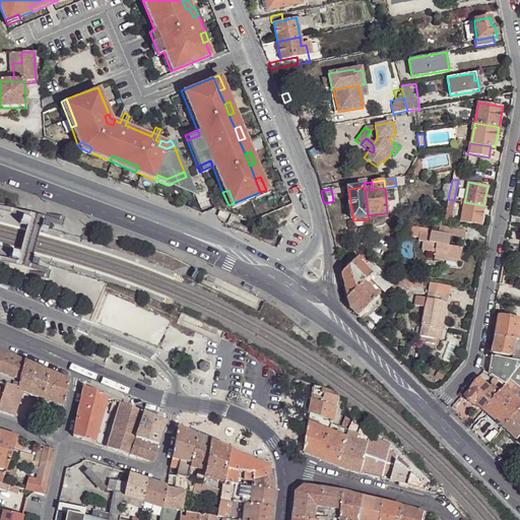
[(445,219),(451,220),(454,200),(448,199),(445,219)]
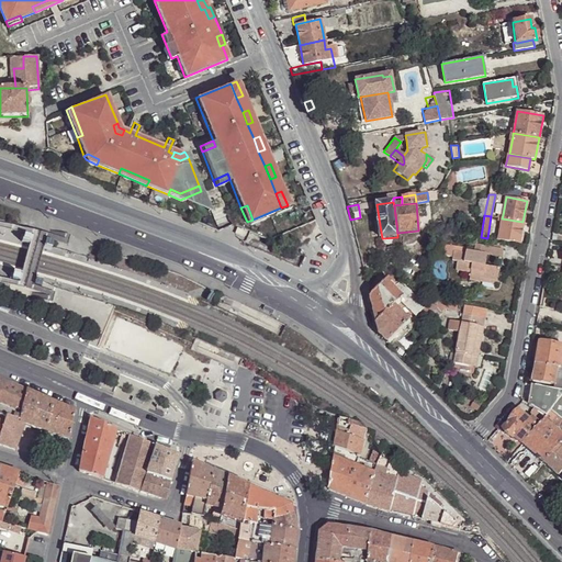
[(519,244),(523,222),(502,218),(501,222),(498,239),(519,244)]
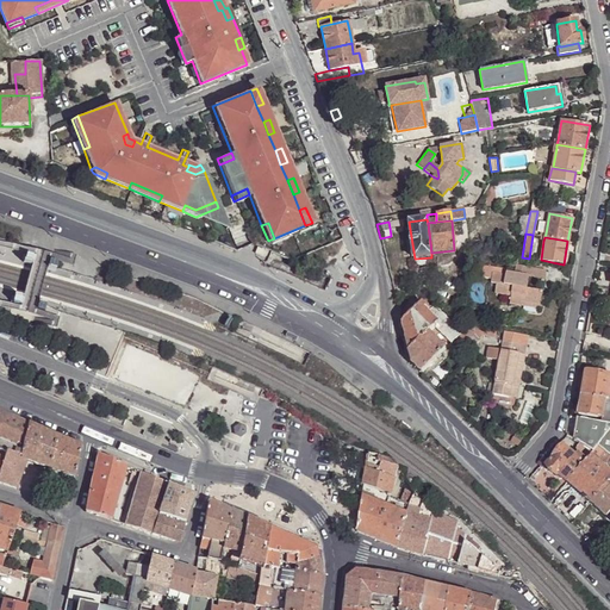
[(255,246),(253,251),(262,255),(265,250),(255,246)]
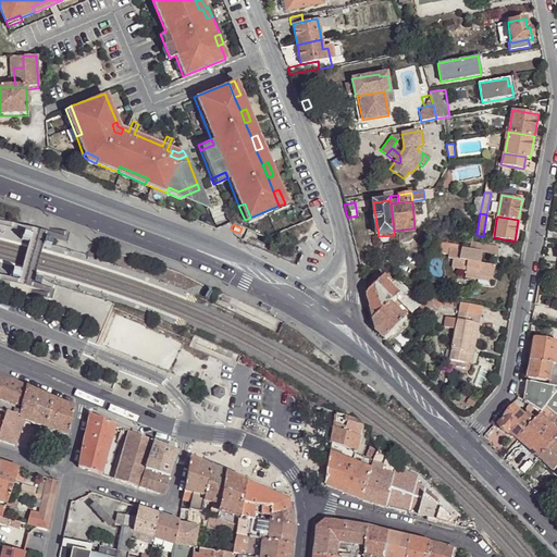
[(26,230),(24,238),(28,239),(33,239),(34,236),(35,232),(26,230)]
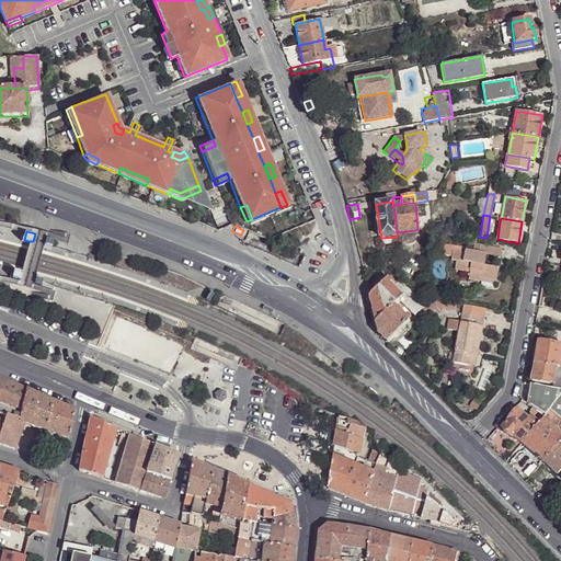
[(44,241),(43,245),(47,247),(52,248),(53,244),(54,240),(45,237),(44,241)]
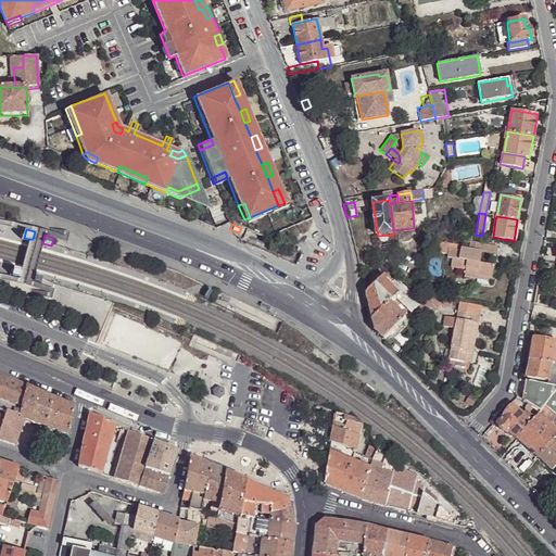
[(478,261),(480,244),(470,242),(469,251),(462,250),(460,252),(449,250),(447,255),(447,258),(452,260),(451,267),(465,270),(464,277),(475,279),(477,263),(478,261)]
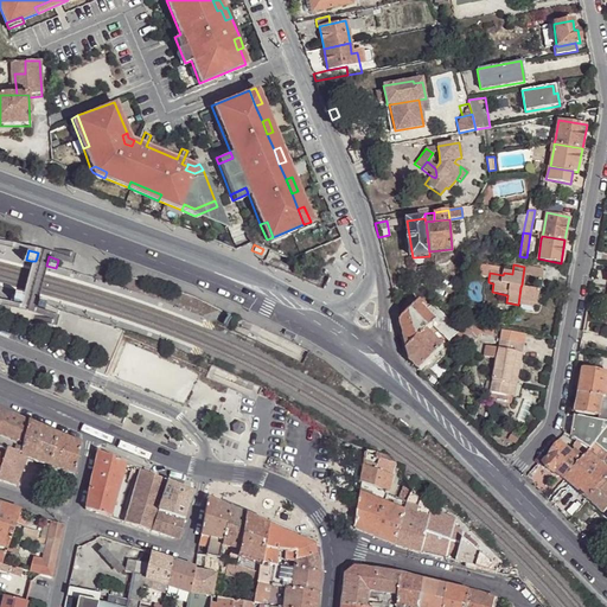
[(480,278),(489,279),(490,273),(503,275),(504,273),(504,268),(481,266),(480,278)]
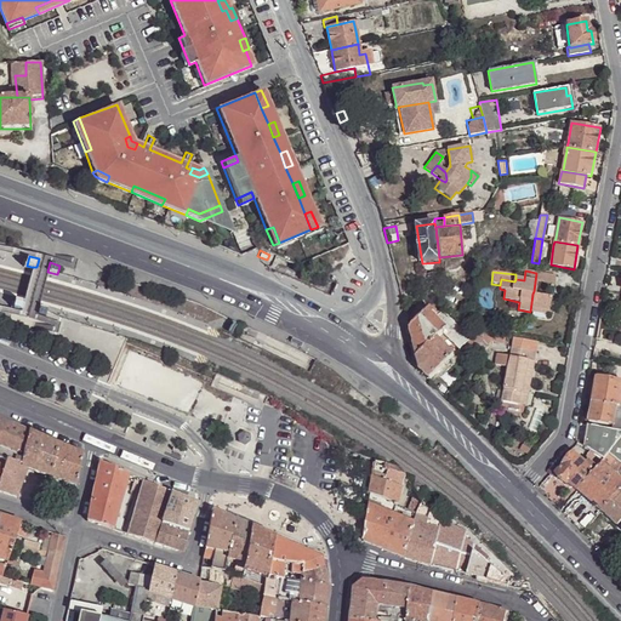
[(556,277),(536,273),(534,291),(536,292),(537,284),(550,285),(550,288),(553,288),(556,277)]
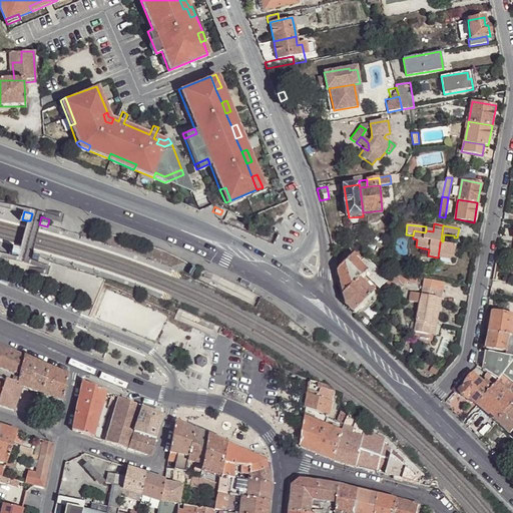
[(105,233),(85,227),(82,236),(102,242),(105,233)]
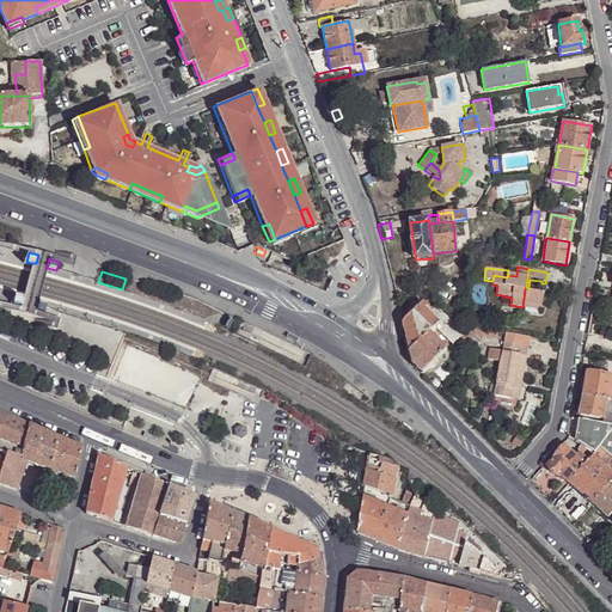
[(525,289),(522,307),(525,307),(526,304),(542,306),(544,293),(528,291),(525,289)]
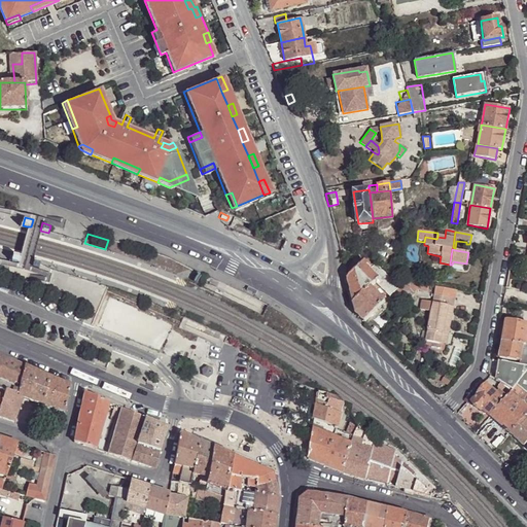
[(15,253),(13,260),(22,262),(23,257),(24,255),(19,254),(15,253)]
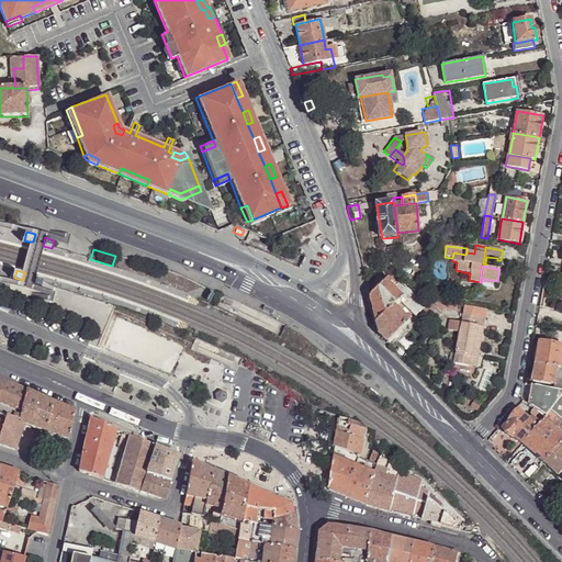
[(391,276),(369,296),(372,308),(373,312),(377,324),(393,305),(398,301),(415,316),(418,313),(422,310),(434,321),(435,321),(441,314),(424,298),(416,292),(413,294),(394,276),(391,276)]
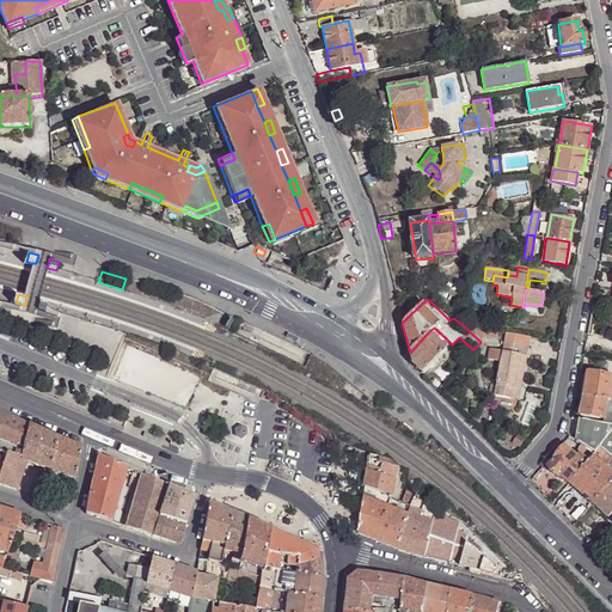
[(37,307),(36,311),(46,313),(47,310),(48,304),(38,301),(37,307)]
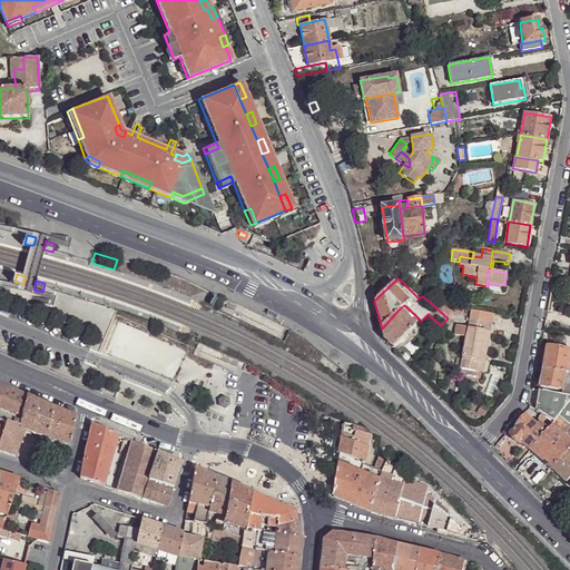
[(101,308),(82,304),(80,313),(99,318),(101,308)]
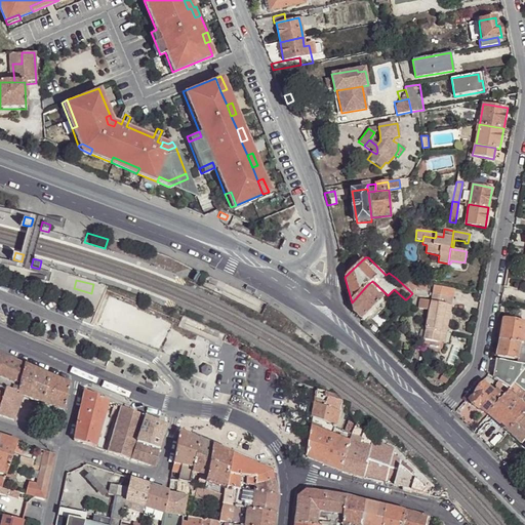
[(367,285),(382,300),(388,295),(372,281),(367,285)]
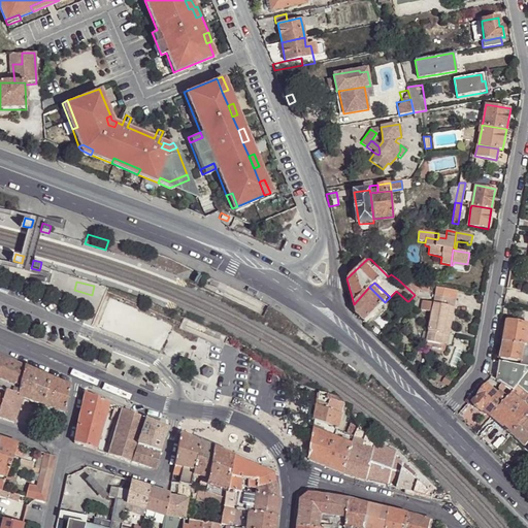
[(361,320),(365,323),(385,302),(369,287),(354,304),(356,315),(361,320)]
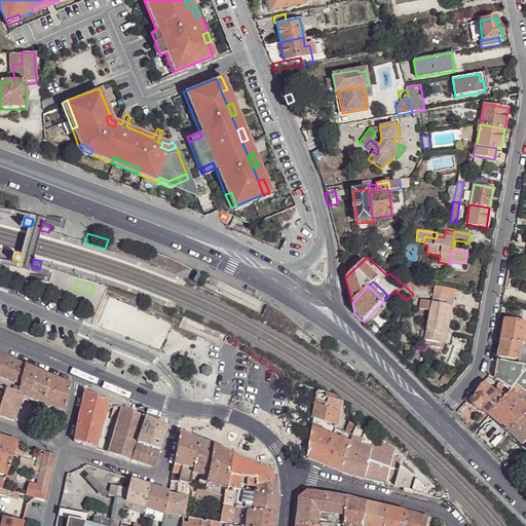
[(437,326),(444,288),(435,286),(431,302),(429,310),(429,312),(430,312),(429,320),(437,326)]
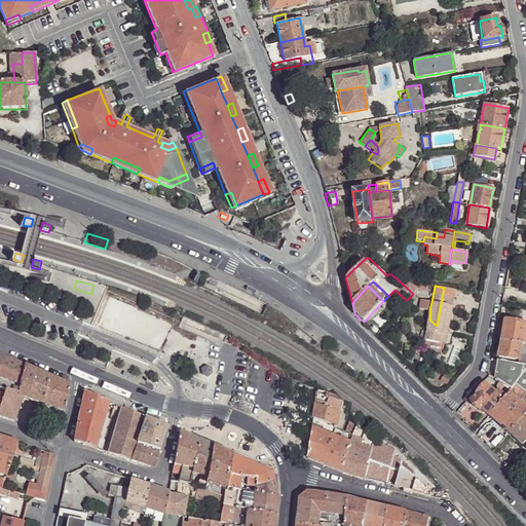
[(455,290),(444,288),(437,326),(429,320),(428,324),(427,324),(424,340),(442,343),(445,329),(449,329),(455,290)]
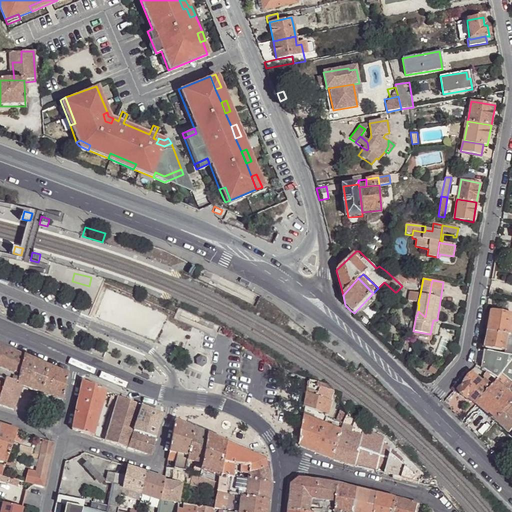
[(384,282),(381,285),(392,295),(395,292),(384,282)]
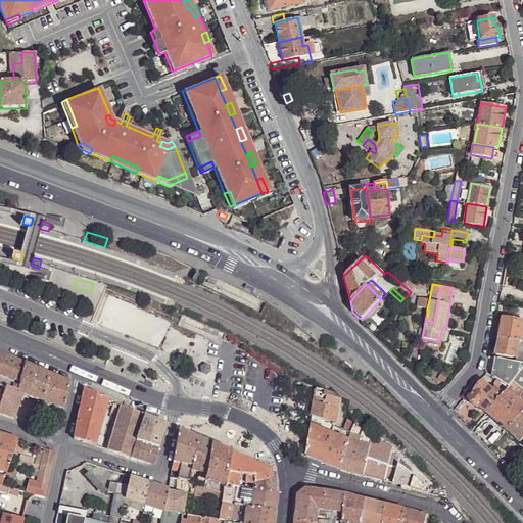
[(427,308),(429,300),(418,297),(417,306),(427,308)]
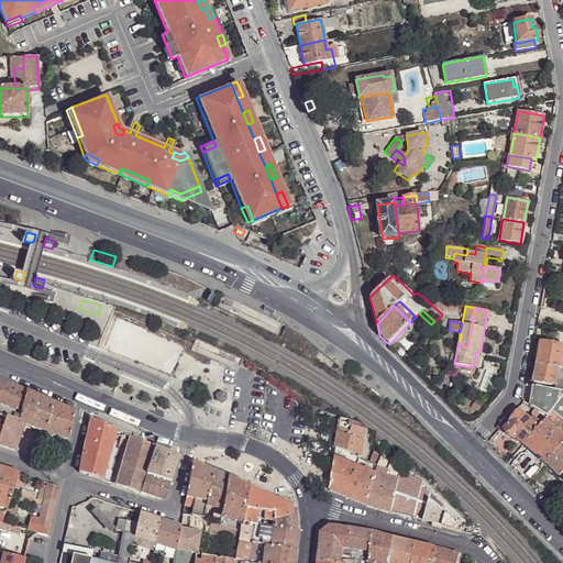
[(561,368),(561,366),(562,354),(562,345),(540,342),(537,364),(559,368),(561,368)]
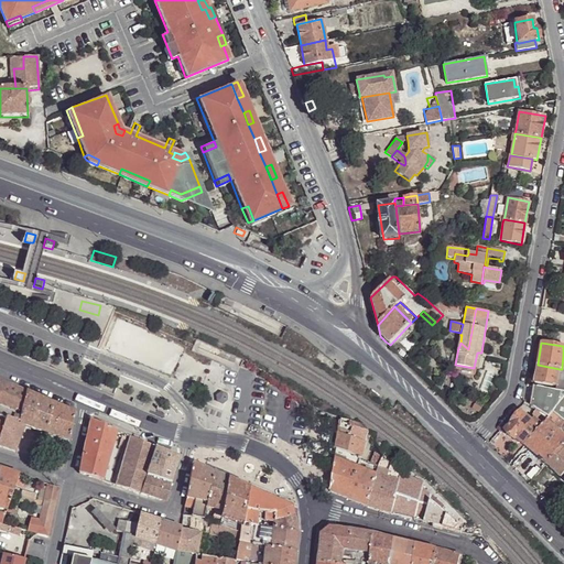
[(555,386),(560,369),(538,365),(534,382),(555,386)]
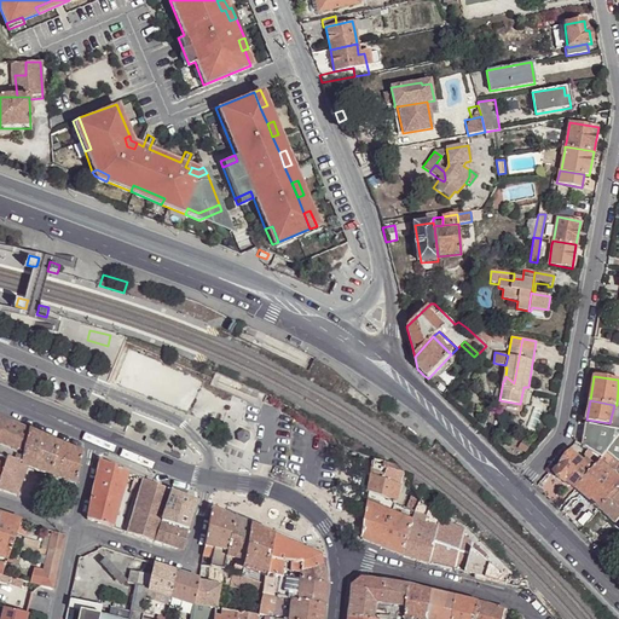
[(0,416),(0,457),(6,460),(21,463),(28,429),(0,416)]
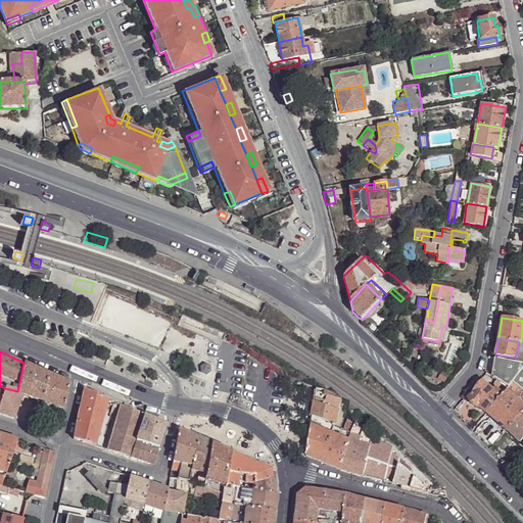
[(522,363),(515,362),(495,359),(492,377),(496,379),(509,387),(510,386),(512,383),(522,391),(522,363)]
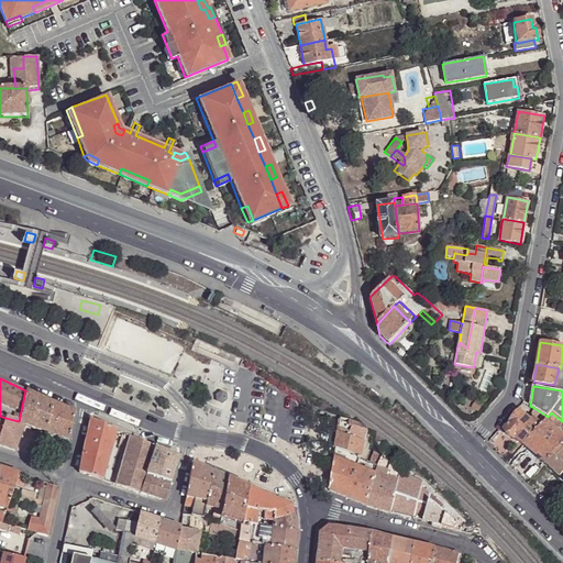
[(229,390),(221,387),(220,392),(220,393),(216,395),(217,400),(222,404),(227,400),(227,395),(229,390)]
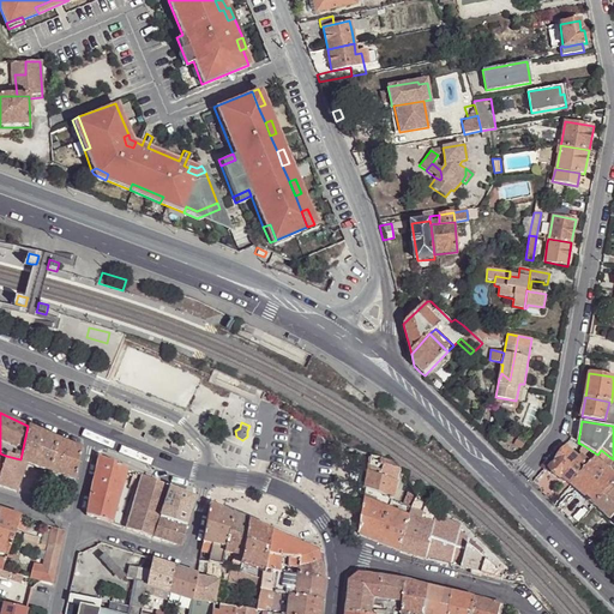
[(56,438),(28,426),(20,459),(26,462),(26,463),(49,470),(56,438)]
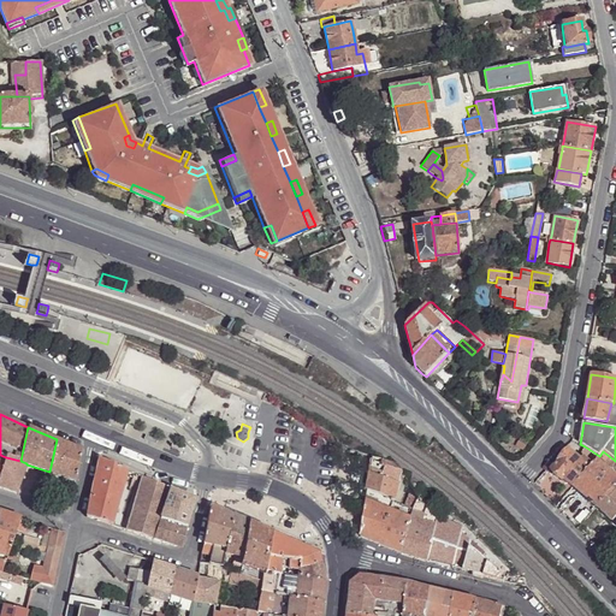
[(82,450),(57,439),(49,472),(75,481),(82,450)]
